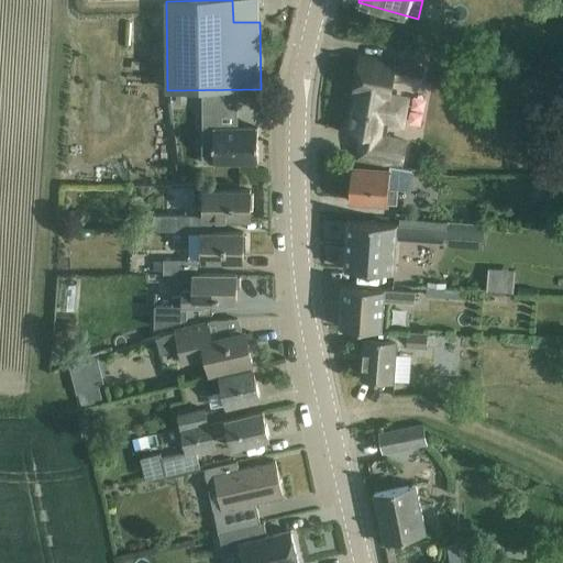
[(301,21),(296,50),(304,52),(309,23),(301,21)]
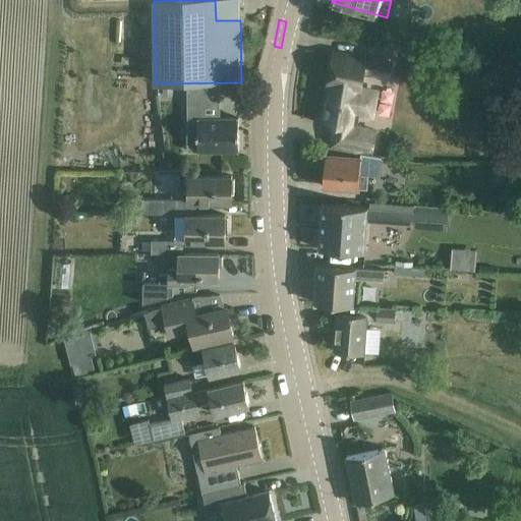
[(328,107),(325,122),(335,124),(331,146),(373,154),(378,128),(356,124),(359,112),(368,114),(373,111),(375,97),(372,92),(359,90),(362,71),(388,75),(390,64),(365,59),(354,57),(353,60),(334,57),(329,83),(333,84),(329,107),(328,107)]
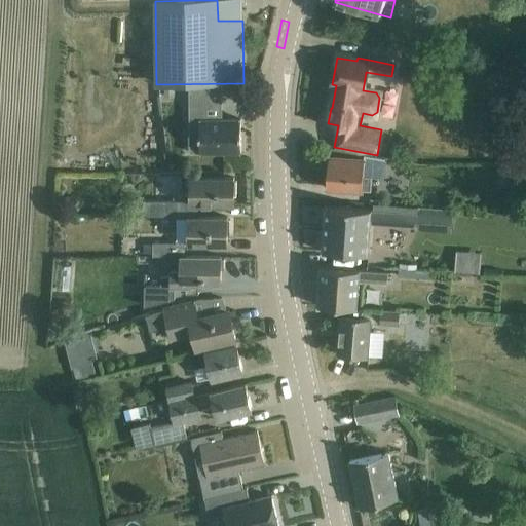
[(241,152),(240,119),(201,119),(201,103),(222,103),(222,86),(189,86),(190,136),(200,136),(200,152),(241,152)]
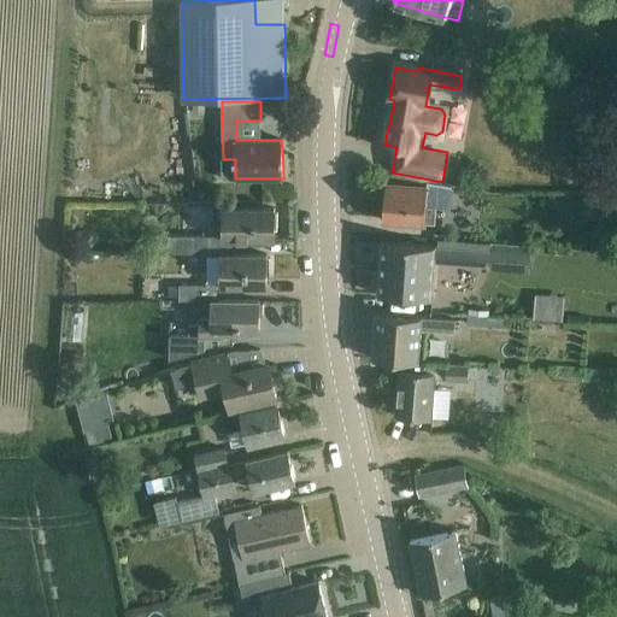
[(194,112),(204,112),(204,103),(193,103),(194,112)]
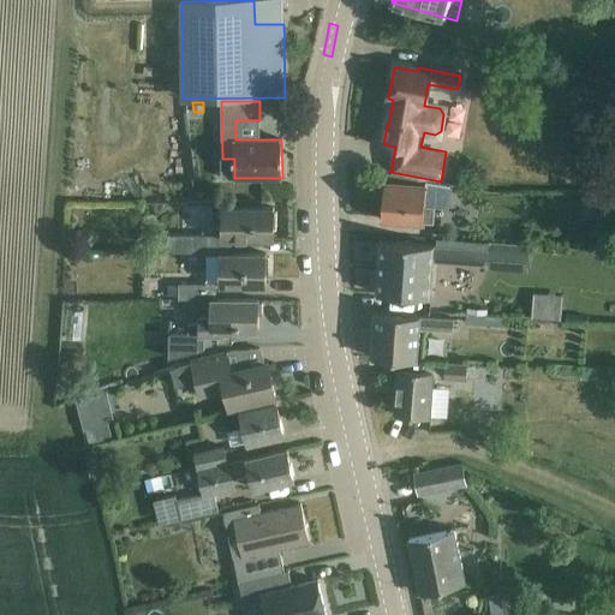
[(445,133),(460,135),(461,105),(447,103),(445,133)]
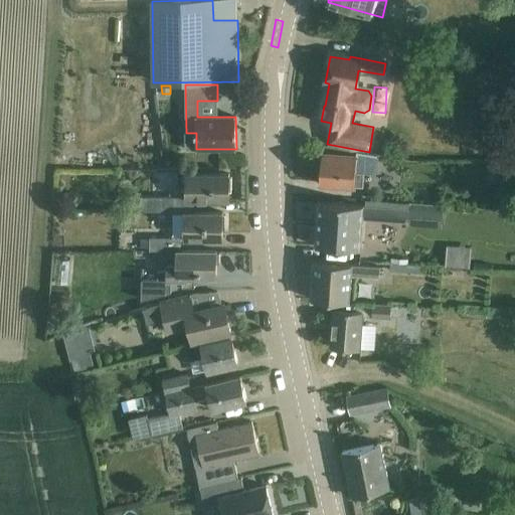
[(322,166),(320,184),(363,187),(364,173),(375,174),(376,155),(356,151),(355,155),(322,153),(322,155),(319,157),(319,163),(322,166)]
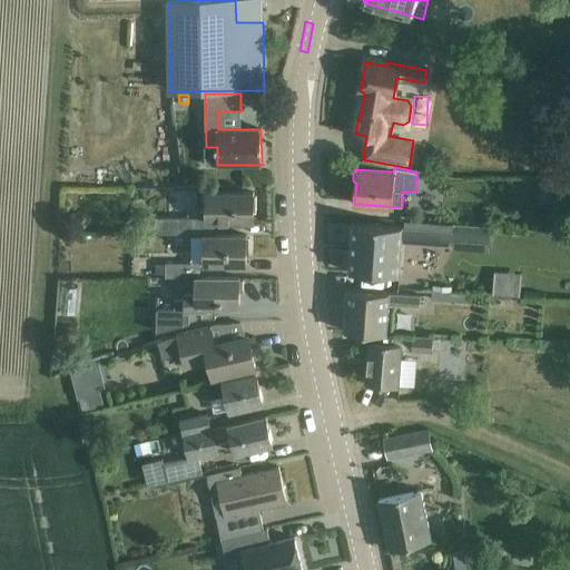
[(569,184),(552,184),(552,195),(569,195),(569,184)]
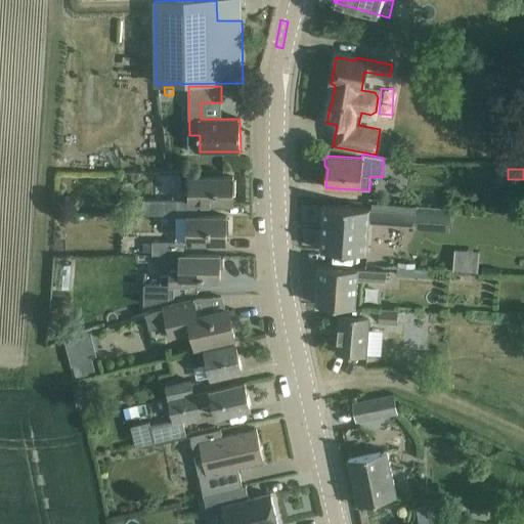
[(191,204),(213,204),(233,204),(233,177),(191,177),(191,204)]
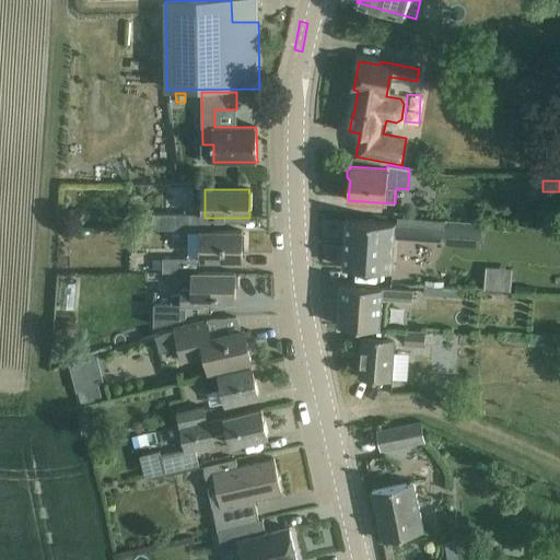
[(79,210),(71,218),(72,219),(77,224),(80,228),(88,220),(79,210)]
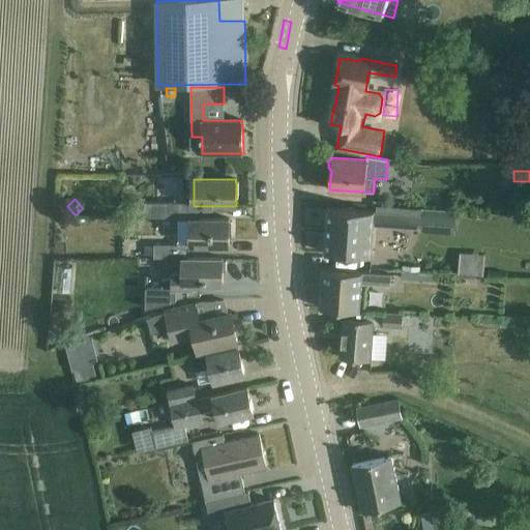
[(153,203),(145,203),(145,217),(153,218),(185,218),(188,218),(188,204),(186,204),(153,203)]
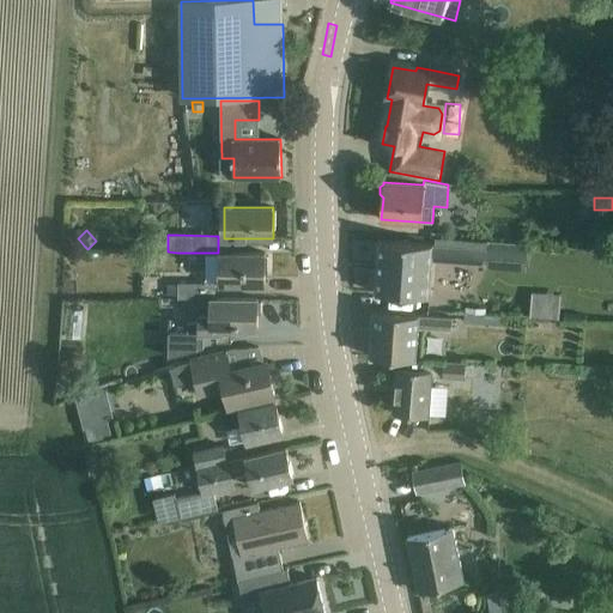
[(434,244),(404,242),(380,241),(376,293),(430,297),(432,261),(485,263),(486,242),(435,238),(434,244)]
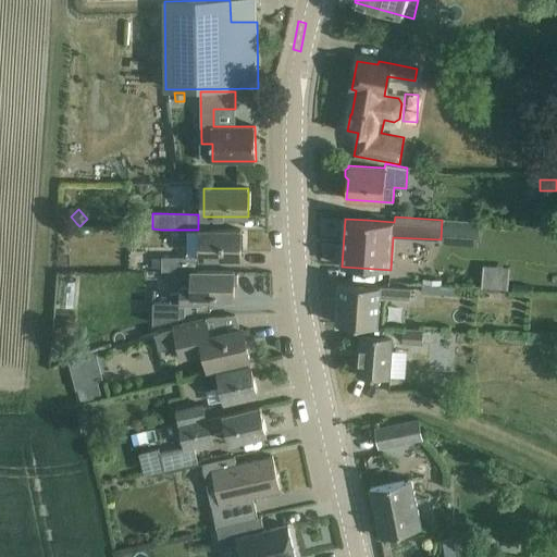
[(162,271),(192,272),(196,272),(196,258),(240,259),(240,231),(200,230),(200,232),(187,232),(186,258),(162,258),(162,268),(162,271)]
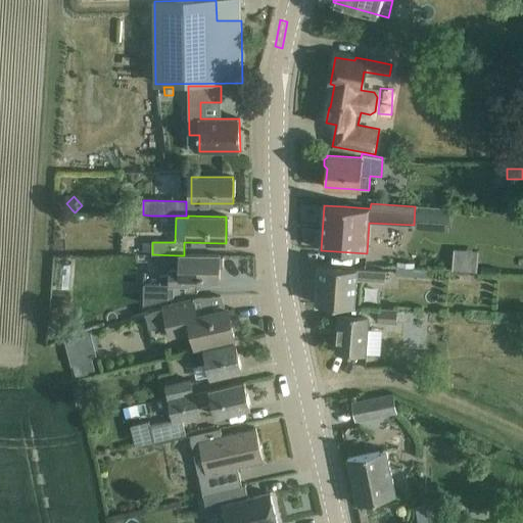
[(64,252),(64,241),(55,241),(55,252),(64,252)]
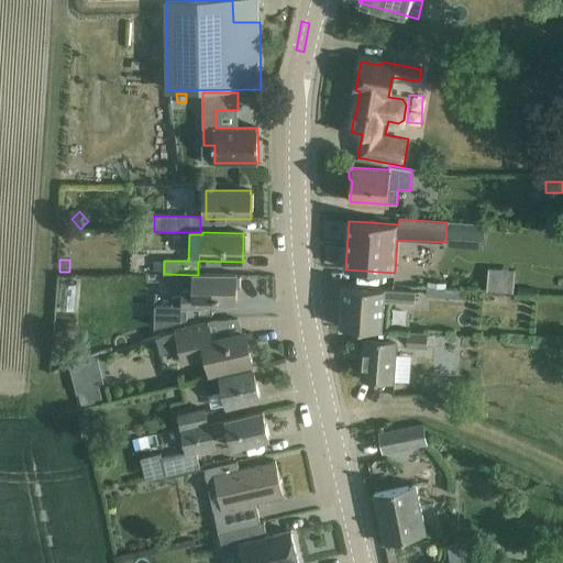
[(164,261),(154,261),(154,271),(164,271),(164,261)]
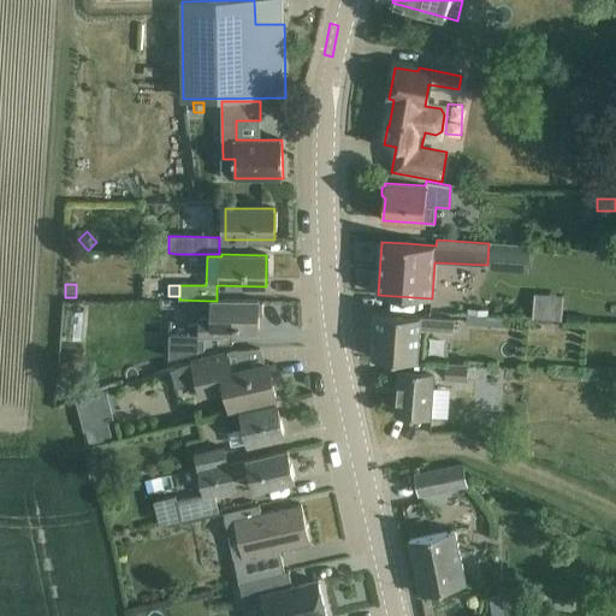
[(259,301),(217,301),(212,301),(212,318),(201,318),(201,325),(189,325),(189,335),(170,335),(170,359),(205,351),(205,337),(223,337),(223,332),(259,332),(259,301)]
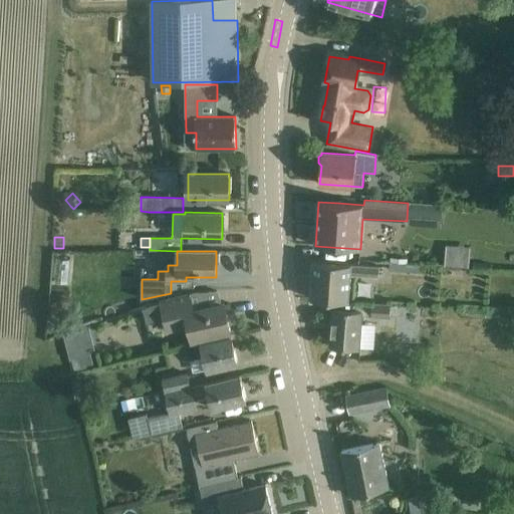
[(379,267),(334,264),(314,262),(311,299),(333,301),(349,302),(351,275),(378,276),(379,267)]
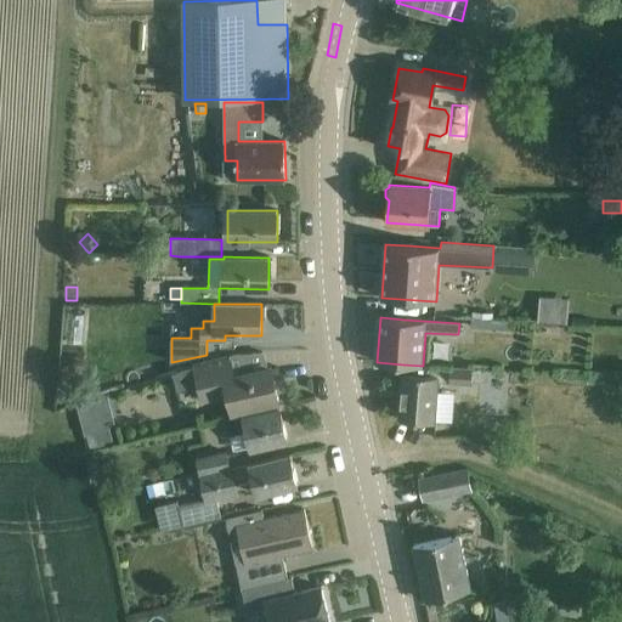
[(471,318),(471,327),(507,331),(508,322),(471,318)]
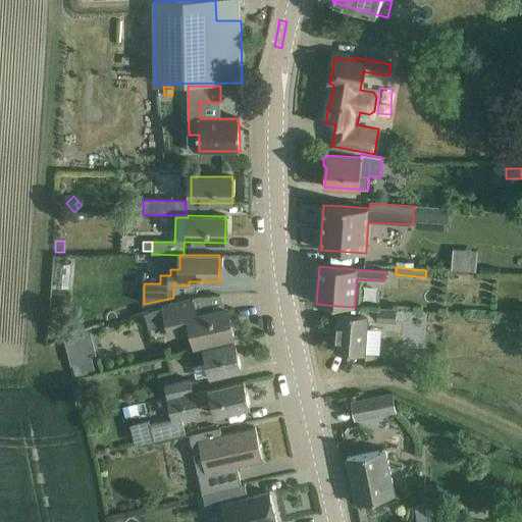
[(193,301),(164,307),(168,324),(171,336),(193,331),(197,347),(233,337),(227,308),(196,316),(193,301)]
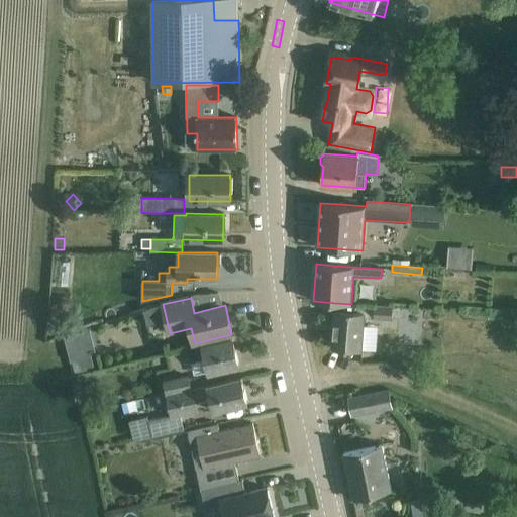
[(364,325),(365,318),(392,320),(393,306),(351,304),(335,303),(332,348),(377,351),(379,326),(364,325)]
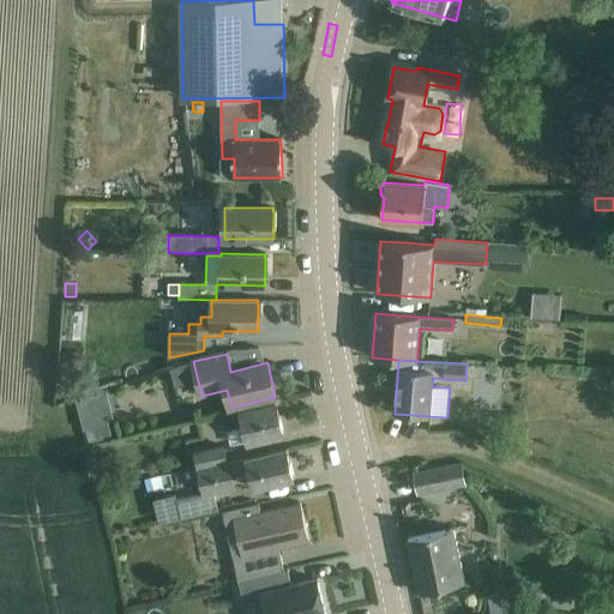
[(276,402),(253,407),(223,414),(228,431),(230,444),(248,440),(248,444),(284,435),(276,402)]
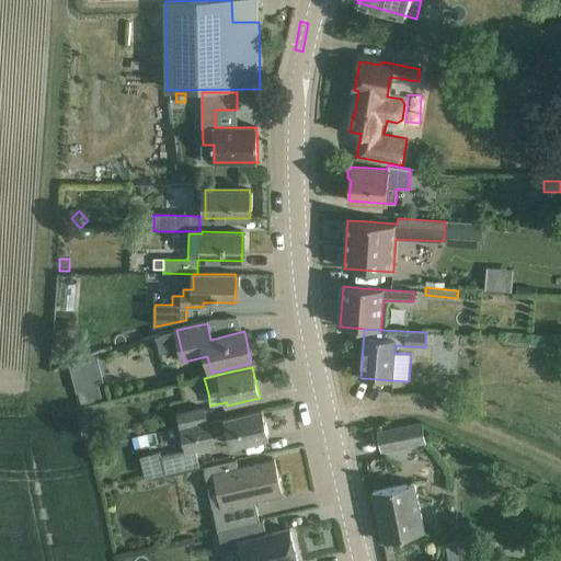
[(202,371),(178,376),(181,395),(206,390),(202,371)]
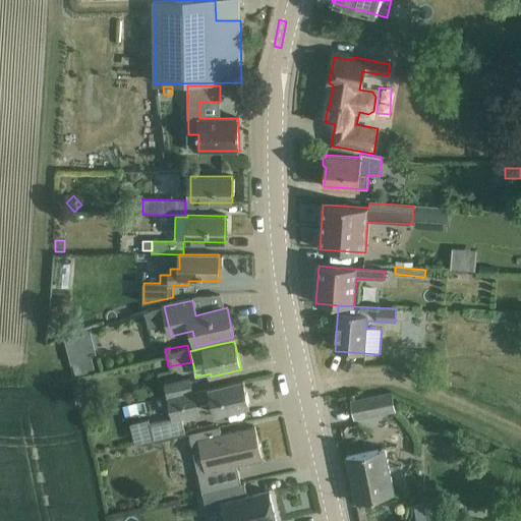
[(83,361),(73,363),(76,377),(87,374),(83,361)]
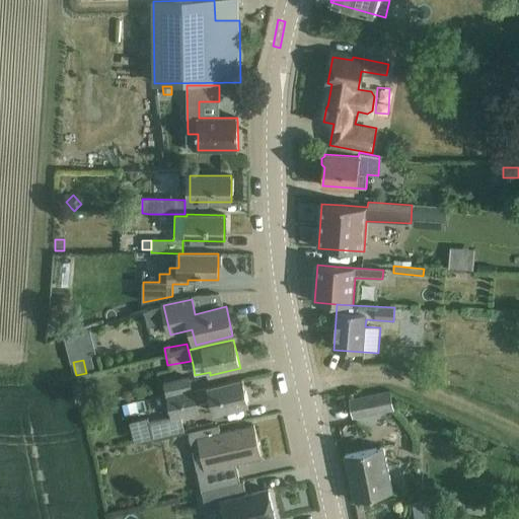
[(168,396),(193,390),(190,378),(165,384),(168,396)]
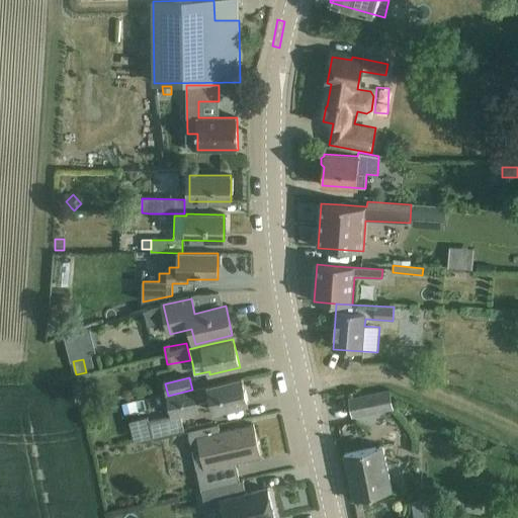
[(223,382),(192,390),(168,396),(172,416),(149,421),(153,439),(184,432),(181,416),(197,412),(196,404),(211,401),(214,412),(248,405),(242,378),(223,382)]
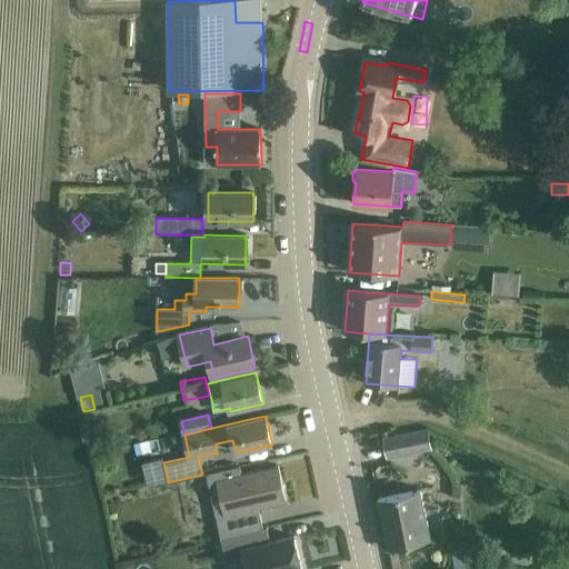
[(385,438),(388,457),(431,449),(428,430),(402,435),(385,438)]
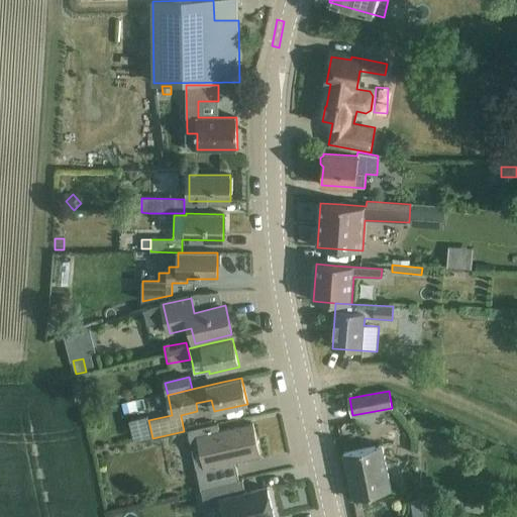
[(142,396),(121,401),(124,412),(145,407),(142,396)]
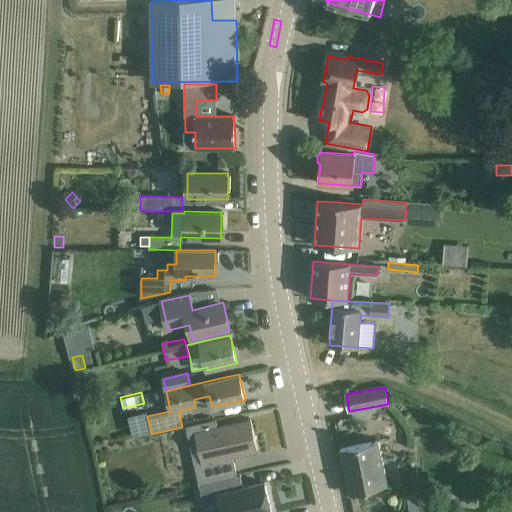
[(198,443),(202,462),(195,464),(199,484),(237,476),(234,462),(231,462),(230,457),(257,451),(250,420),(218,427),(216,420),(187,426),(191,445),(198,443)]
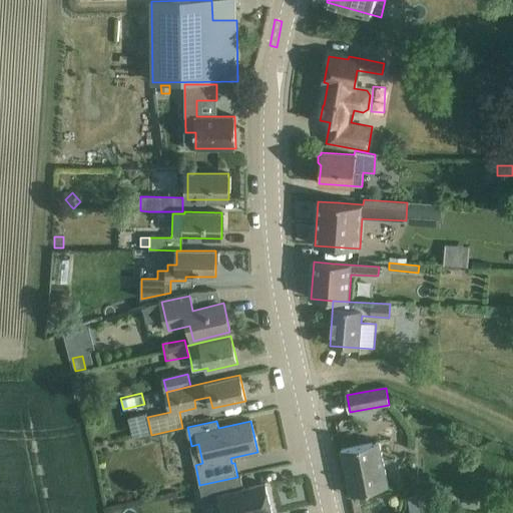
[(350,495),(370,491),(388,487),(379,442),(341,450),(350,495)]
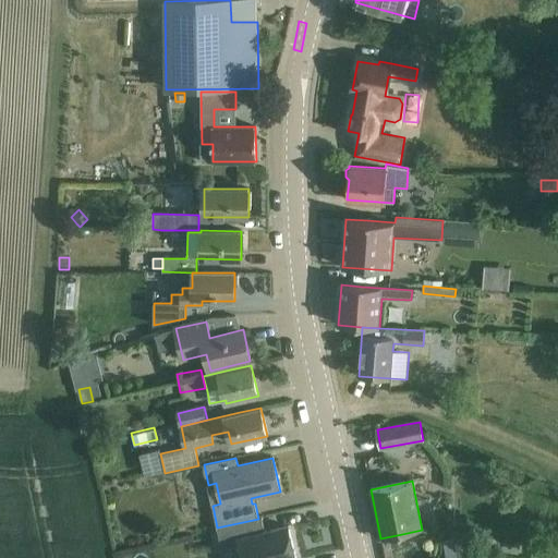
[(262,518),(258,519),(217,528),(222,549),(239,545),(242,557),(295,557),(289,526),(265,532),(262,518)]
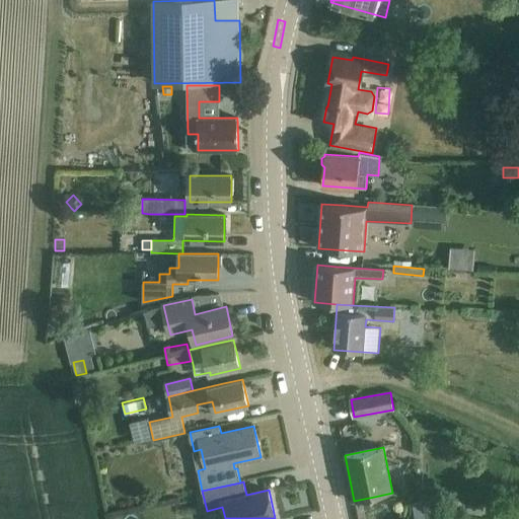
[(507,516),(518,518),(518,502),(512,500),(507,516)]
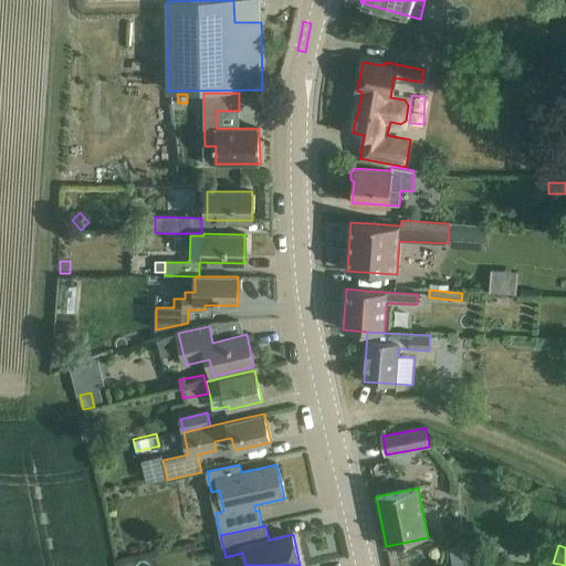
[(463,556),(464,565),(471,565),(489,563),(505,559),(503,548),(488,552),(462,549),(463,556)]
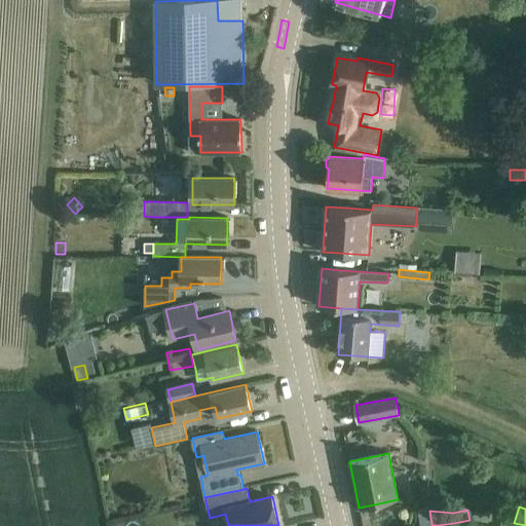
[(420,525),(431,525),(430,517),(419,519),(420,525)]
